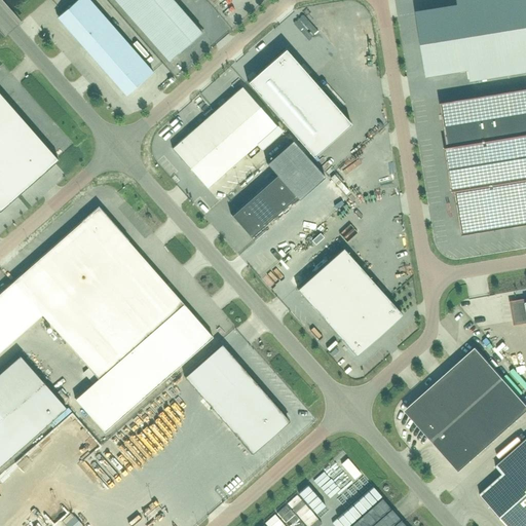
[(129,91),(152,72),(89,0),(76,0),(61,13),(61,22),(122,91),(129,91)]
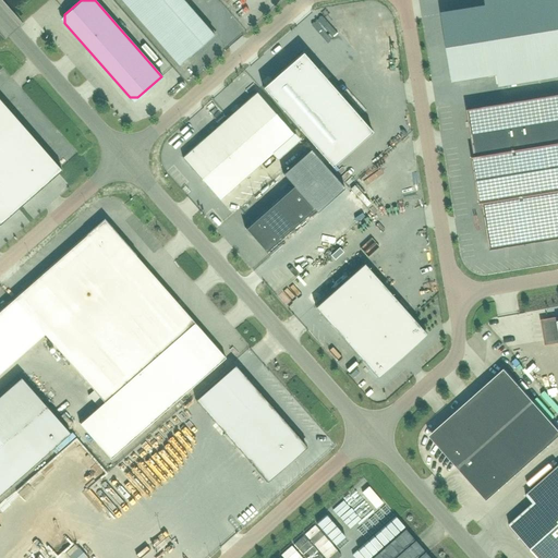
[(121,0),(179,65),(214,34),(183,0),(121,0)]
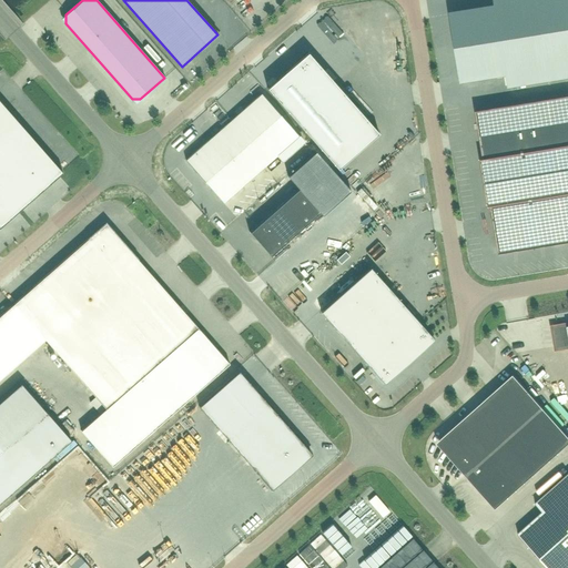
[(567,0),(495,0),(497,7),(452,14),(457,48),(567,29),(567,0)]
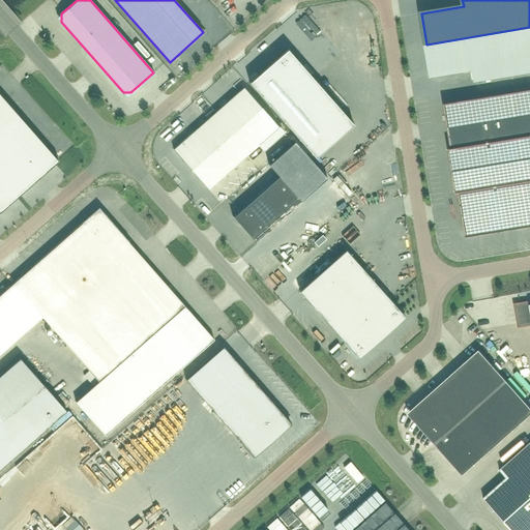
[(529,27),(427,45),(432,75),(474,68),(476,82),(529,71),(529,27)]
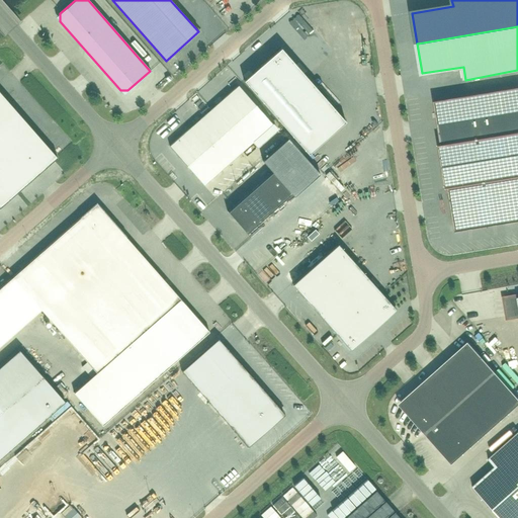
[(345,121),(280,49),(244,81),(308,154),(345,121)]
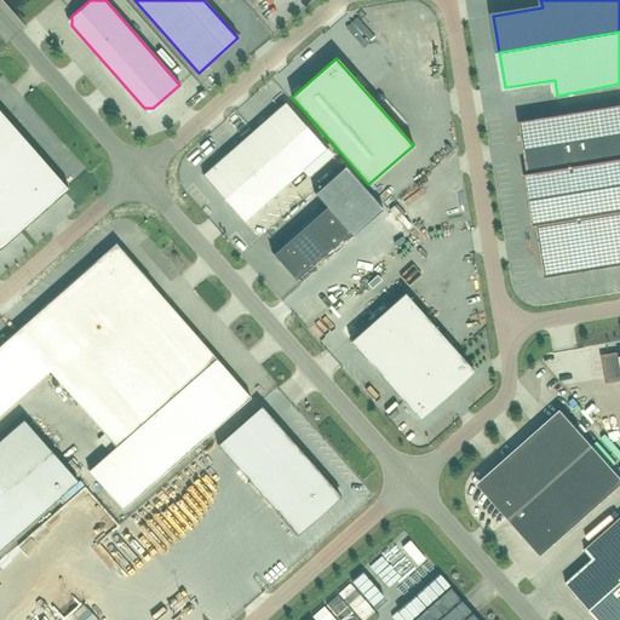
[(326,149),(285,101),(202,174),(244,220),(326,149)]
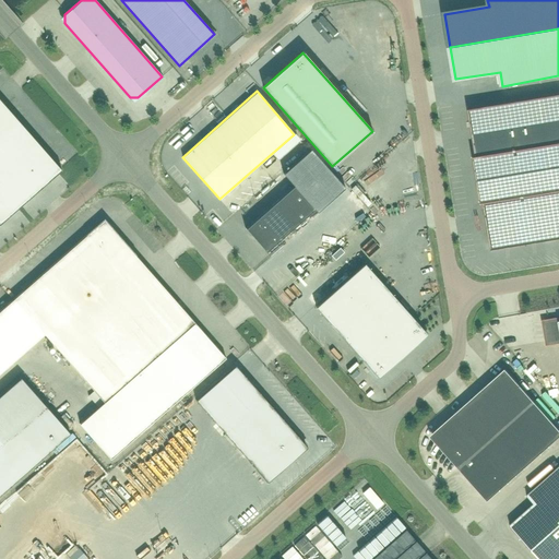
[(558,94),(468,109),(477,159),(474,161),(479,199),(483,199),(491,248),(558,237),(558,94)]
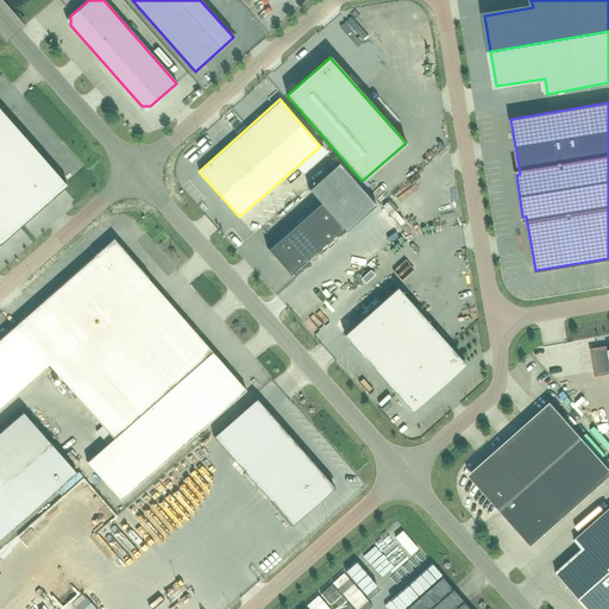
[(0,244),(67,186),(0,108),(0,244)]
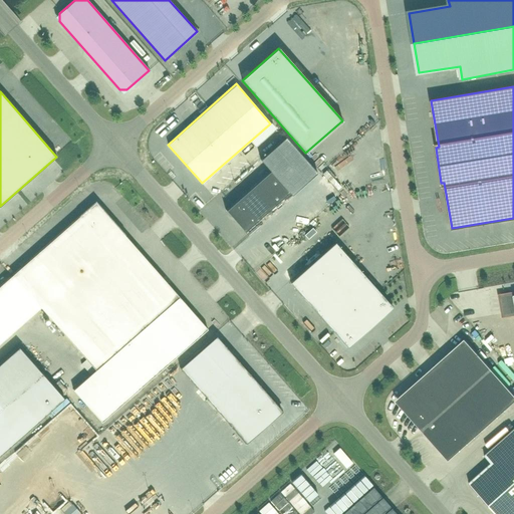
[(289,192),(270,171),(226,210),(245,232),(289,192)]
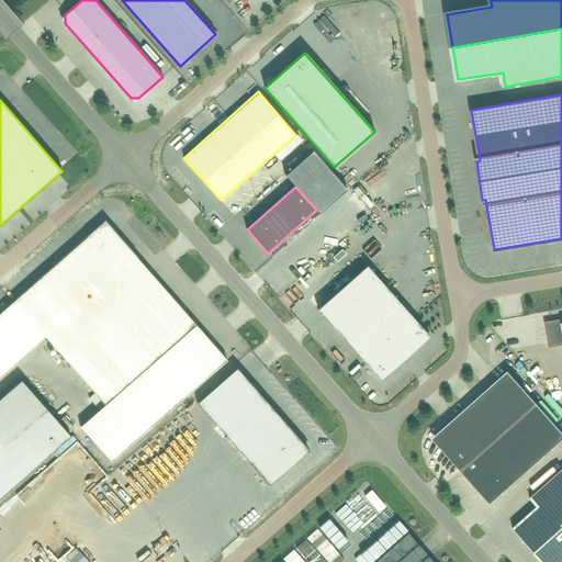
[(355,218),(358,214),(349,206),(346,211),(355,218)]
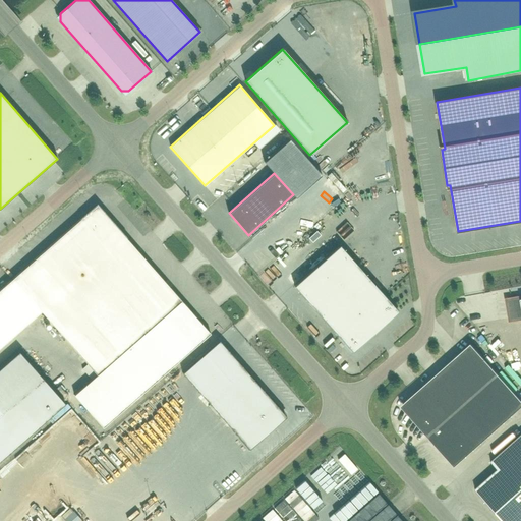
[(199,200),(193,205),(200,215),(207,211),(199,200)]
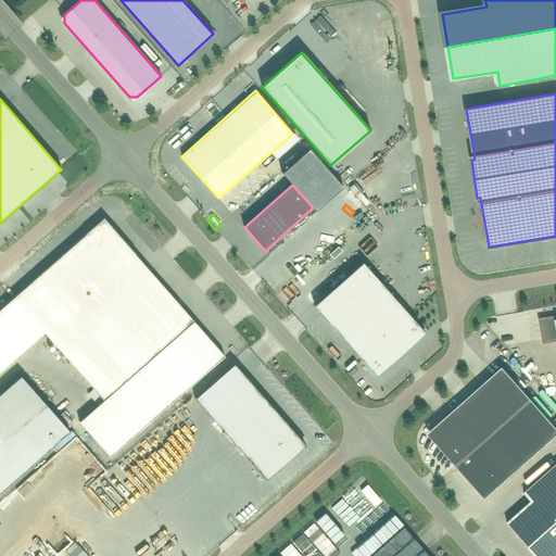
[(223,355),(102,218),(0,307),(0,370),(43,333),(102,400),(77,421),(108,456),(223,355)]
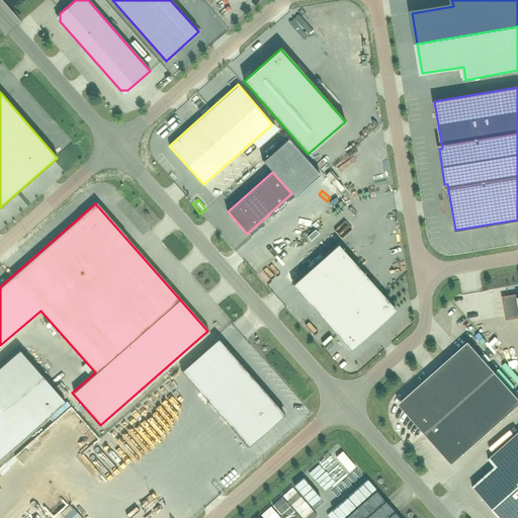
[(230,258),(234,254),(227,245),(222,249),(230,258)]
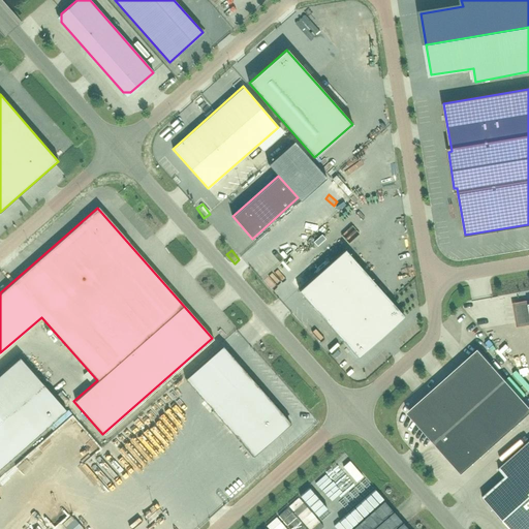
[(359,359),(405,317),(346,250),(300,291),(359,359)]
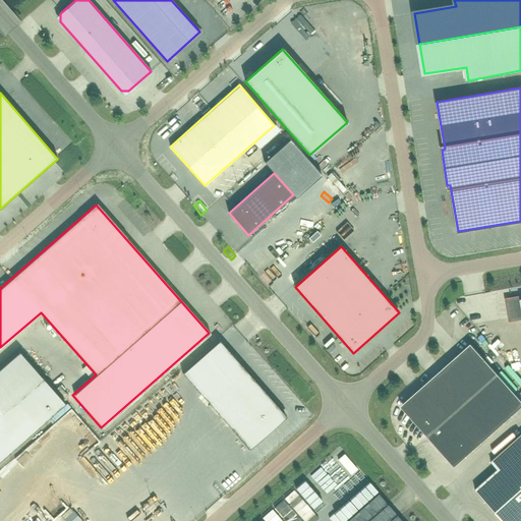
[(509,300),(507,300),(511,320),(520,316),(520,298),(509,301),(509,300)]
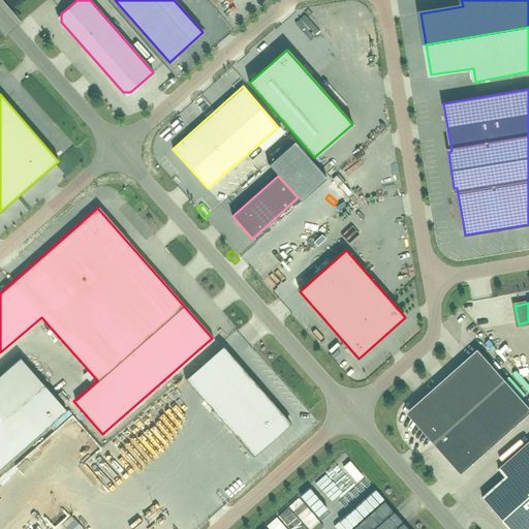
[(528,412),(528,405),(477,348),(430,391),(436,398),(413,418),(455,466),(470,453),(476,459),(528,412)]
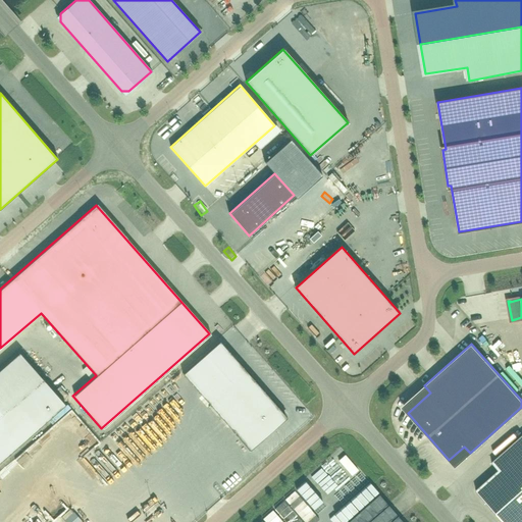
[(0,413),(1,415),(0,416),(0,461),(65,405),(43,378),(19,353),(0,369),(0,413)]
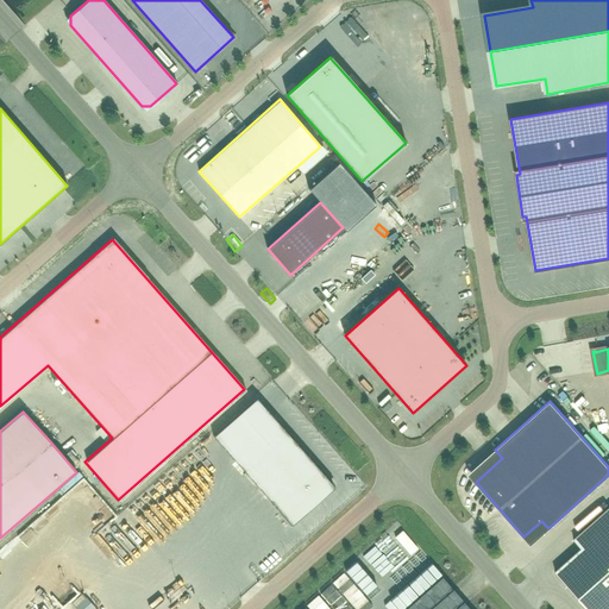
[(333,485),(277,421),(233,460),(292,525),(324,496),(324,497),(325,496),(322,494),(333,485)]
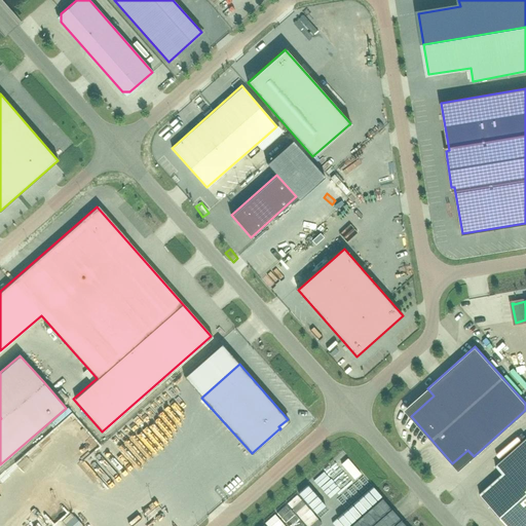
[(480,473),(522,433),(516,425),(474,466),(480,473)]
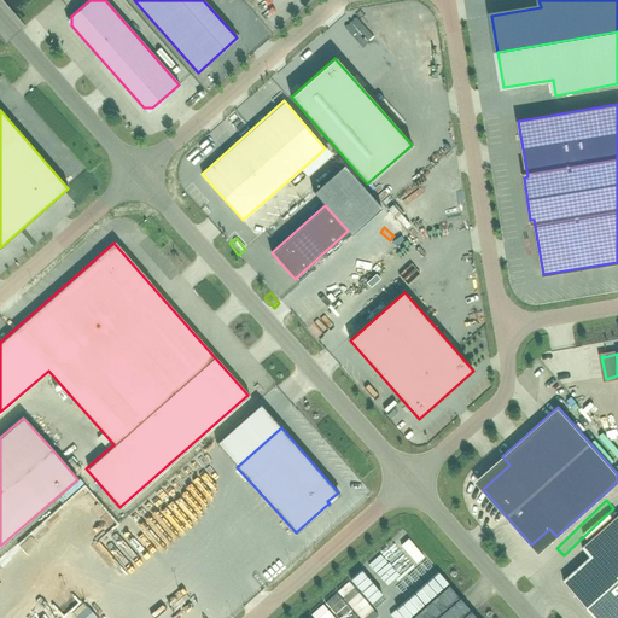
[(617,617),(617,516),(582,548),(590,558),(563,581),(595,617),(617,617)]
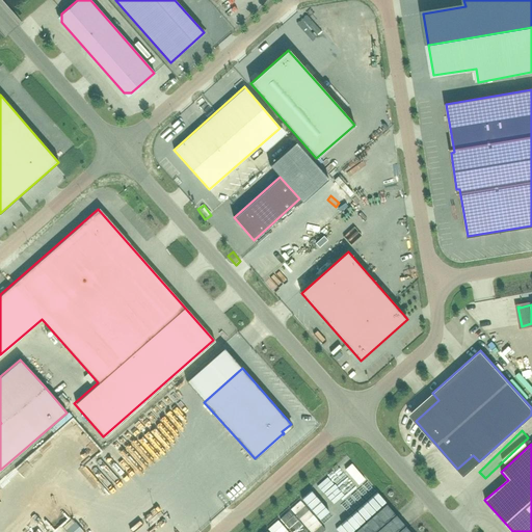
[(379,516),(386,512),(372,494),(366,499),(379,516)]
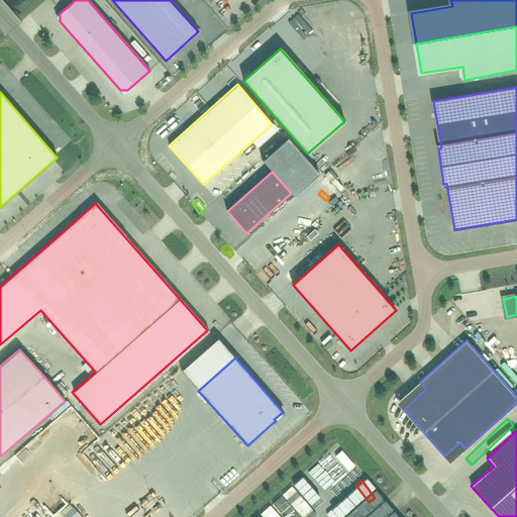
[(288,509),(294,516),(302,516),(292,503),(288,507),(283,501),(277,505),(283,513),(288,509)]
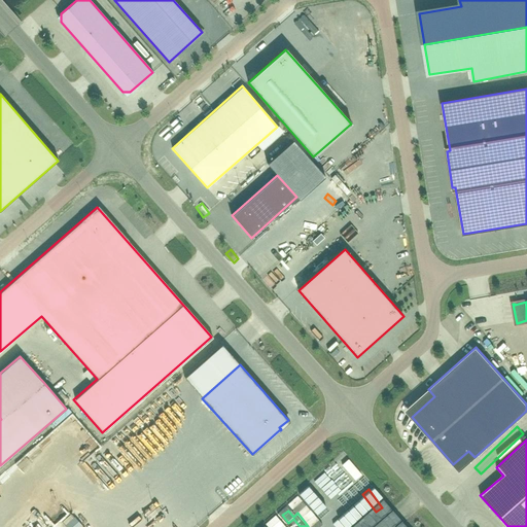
[(66,526),(81,526),(82,526),(75,518),(66,526)]
